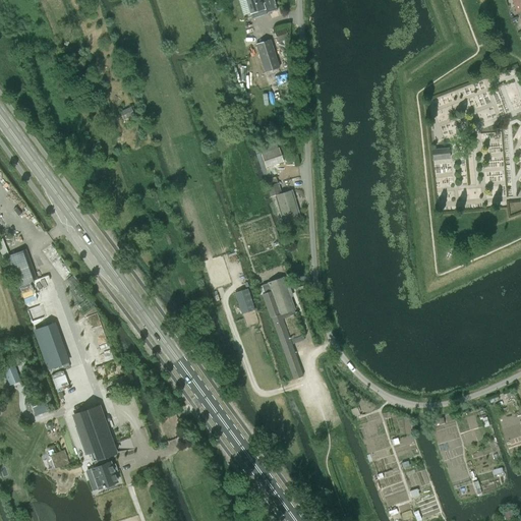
[(246,0),(250,13),(263,9),(262,8),(266,7),(268,13),(277,10),(274,0),(246,0)]
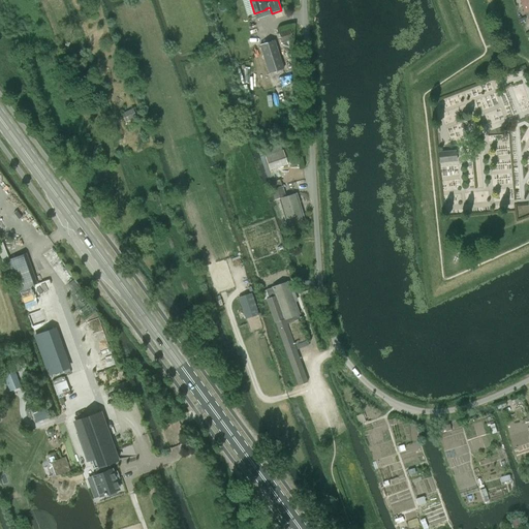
[(528,0),(520,0),(525,13),(528,11),(528,0)]
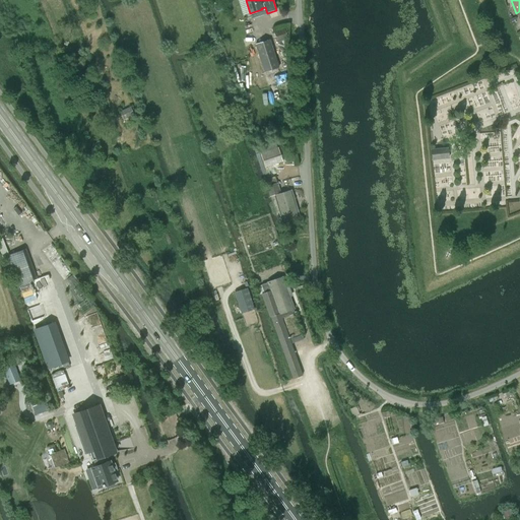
[(277,42),(287,39),(284,28),(273,31),(277,42)]
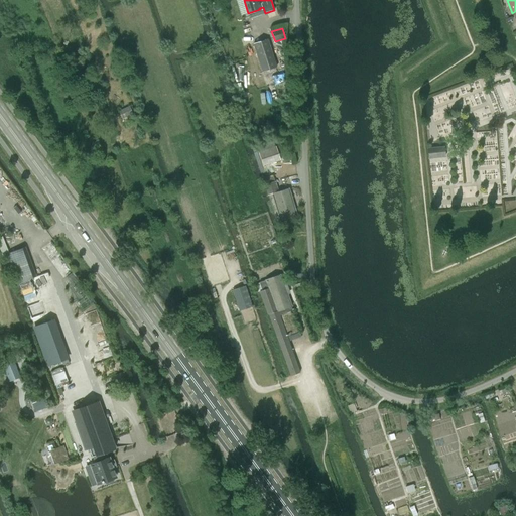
[(263,72),(277,67),(268,39),(254,44),(263,72)]
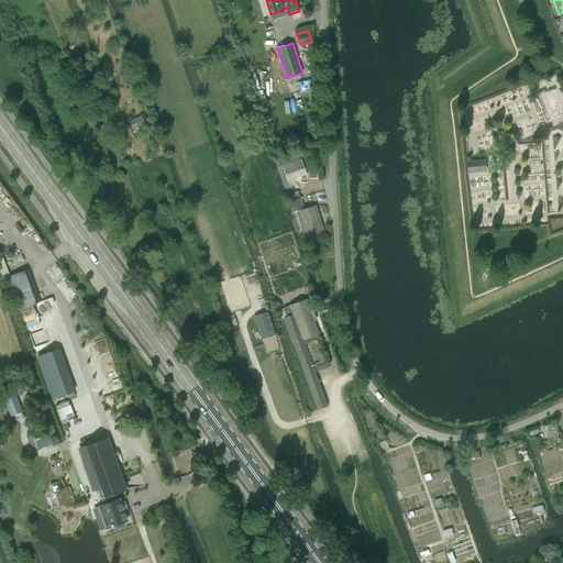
[(69,114),(74,112),(69,98),(68,98),(62,100),(63,102),(61,103),(63,111),(67,109),(69,114)]
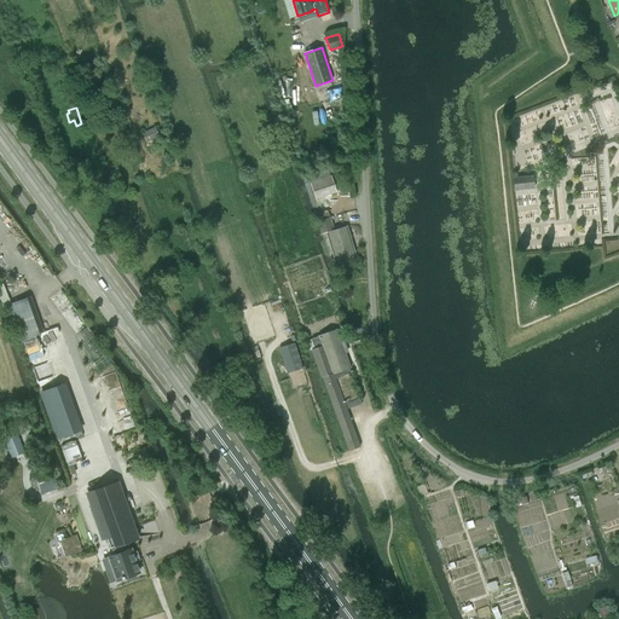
[(158,128),(156,129),(155,127),(143,133),(146,143),(160,137),(160,136),(162,136),(158,128)]
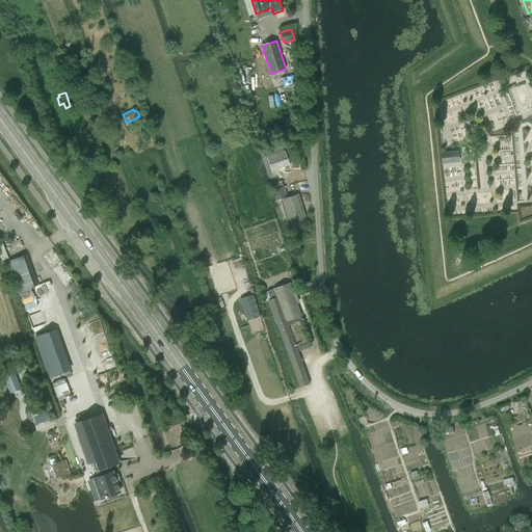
[(272,170),(289,165),(285,152),(267,157),(272,170)]
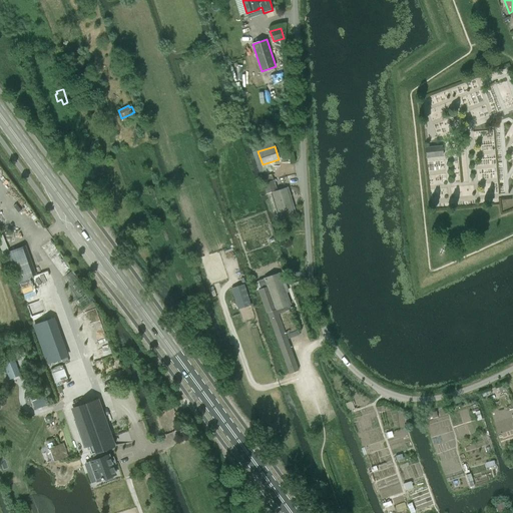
[(427,157),(443,156),(442,146),(426,147),(427,157)]
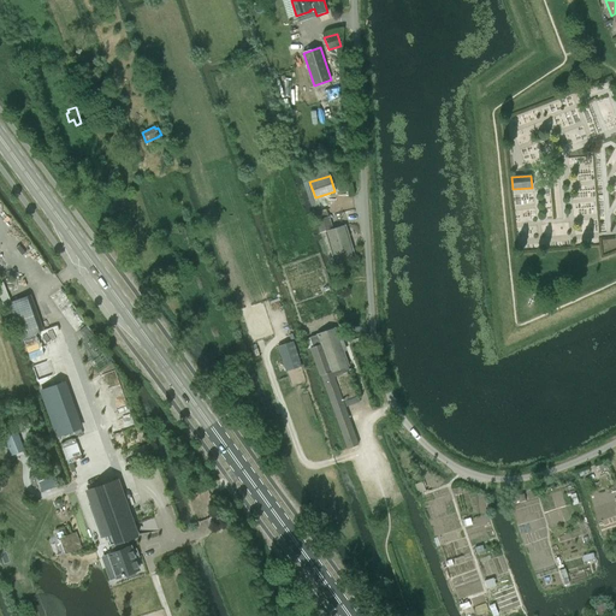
[(320,232),(332,229),(330,217),(318,220),(317,220),(320,232)]
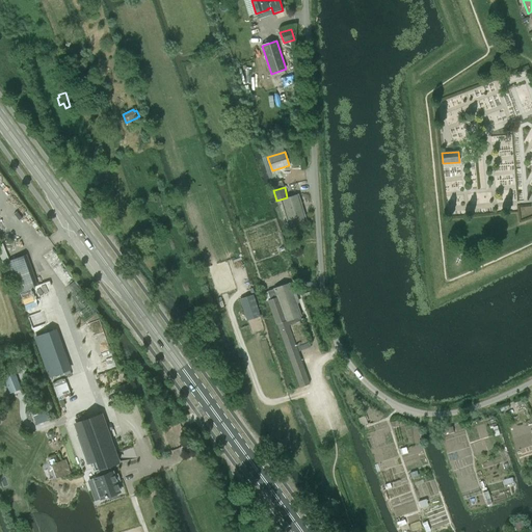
[(290,227),(307,221),(298,195),(282,200),(290,227)]
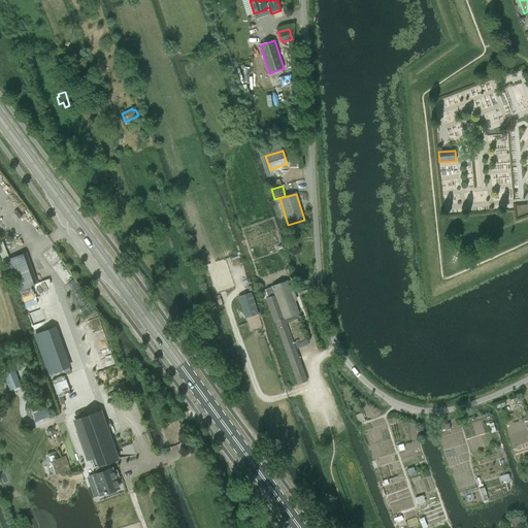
[(17,289),(35,283),(26,255),(7,261),(17,289)]
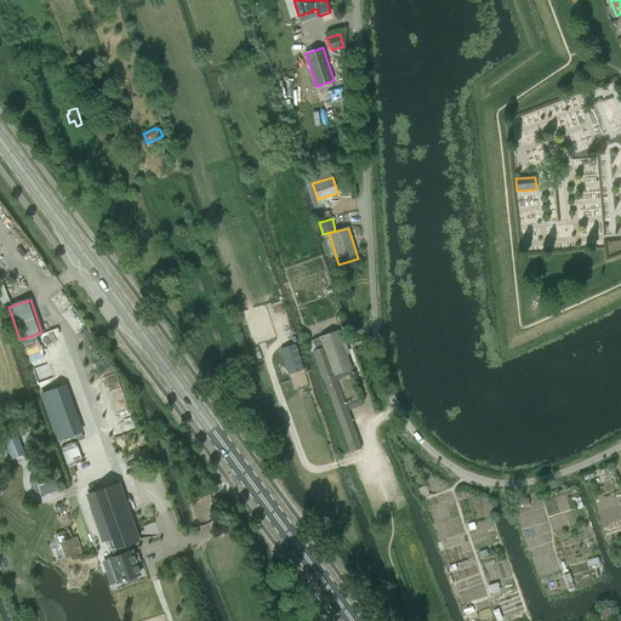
[(348,410),(363,405),(362,400),(346,405),(337,380),(353,374),(337,331),(313,340),(315,349),(313,351),(323,379),(324,379),(351,453),(362,448),(348,410)]
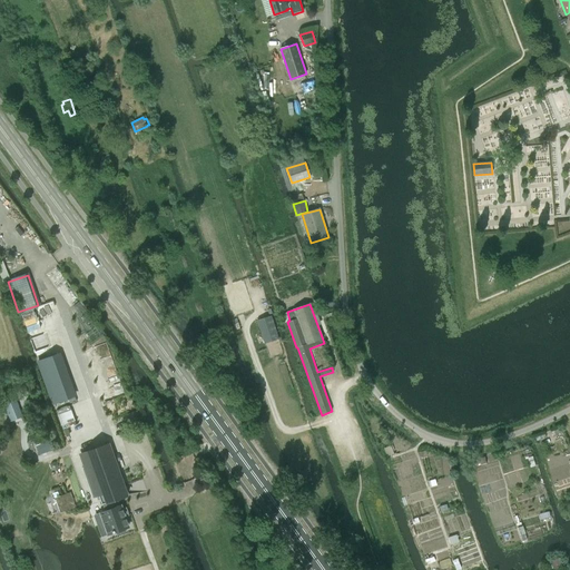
[(271,316),(256,321),(264,343),(278,338),(271,316)]
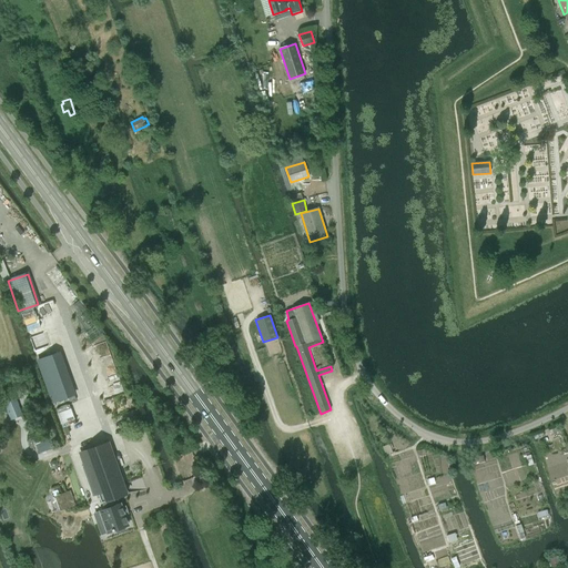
[(60,352),(37,359),(52,403),(74,394),(60,352)]
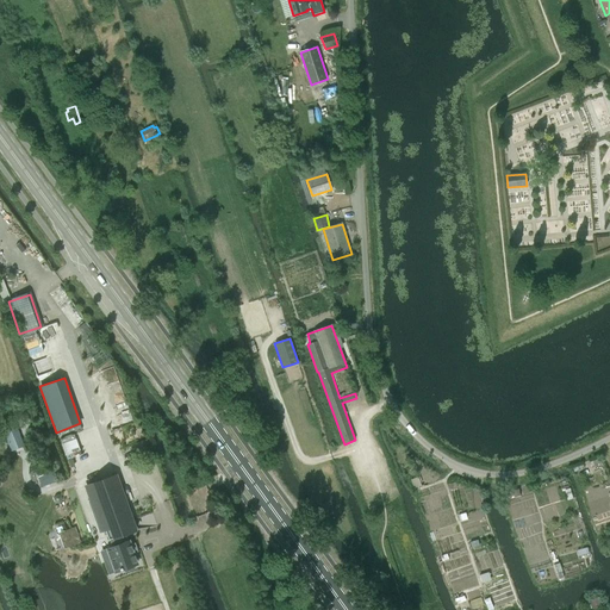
[(0,421),(0,422),(11,452),(24,446),(13,416),(0,421)]
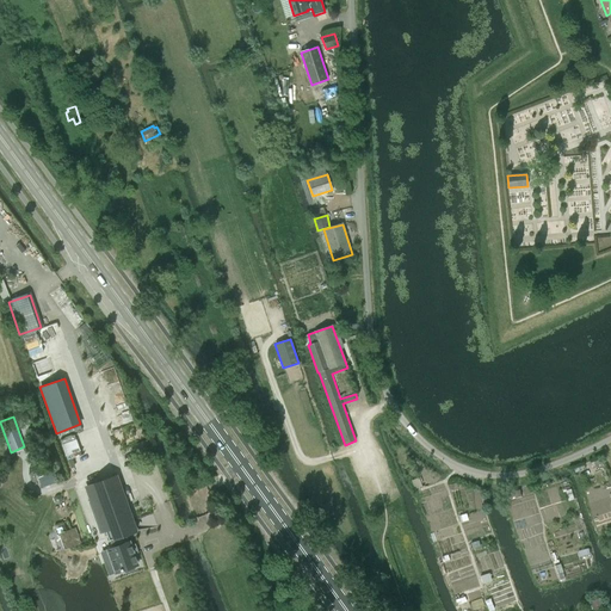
[(76,440),(62,445),(66,456),(80,451),(76,440)]
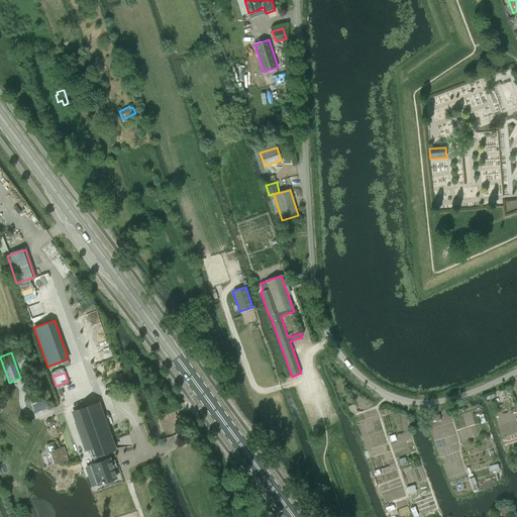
[(127,381),(124,373),(115,376),(117,384),(127,381)]
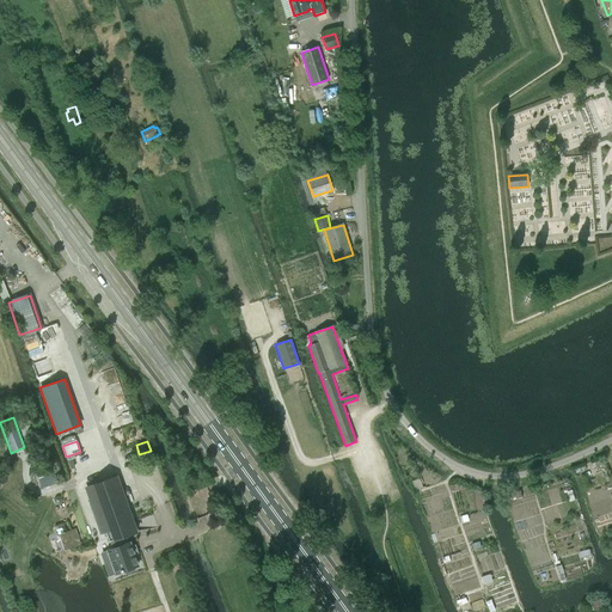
[(106,533),(110,542),(124,536),(128,534),(138,531),(117,476),(84,488),(102,536),(106,533)]
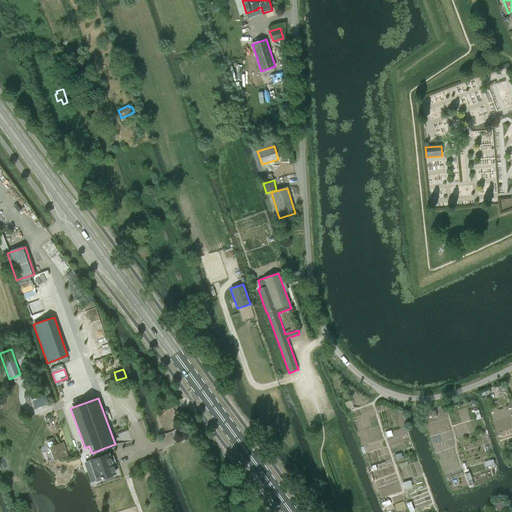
[(63,442),(50,447),(55,460),(68,456),(63,442)]
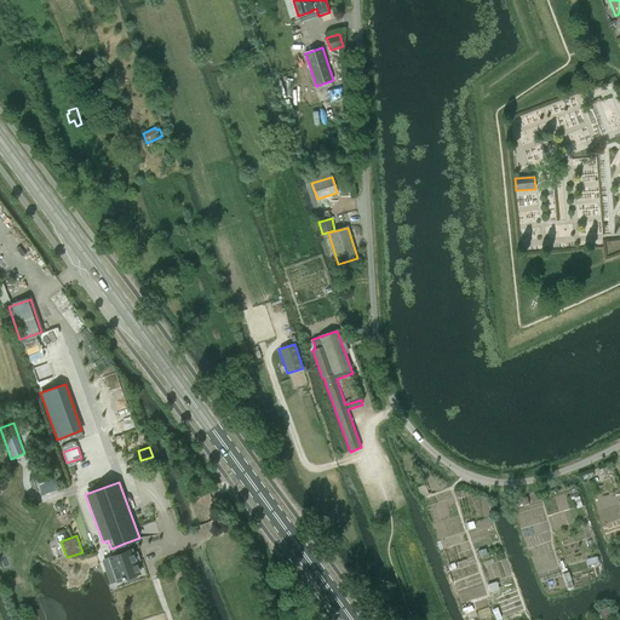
[(126,543),(112,549),(114,556),(108,557),(108,560),(103,561),(107,572),(113,570),(116,583),(125,580),(126,584),(137,579),(136,577),(141,574),(130,544),(130,541),(126,543)]
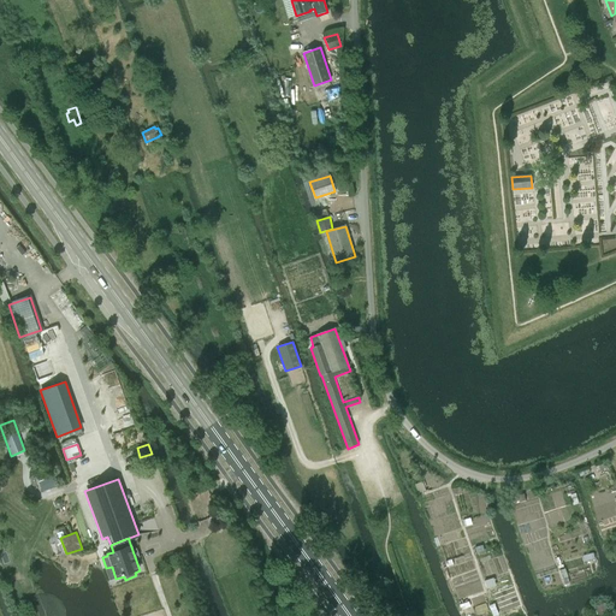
[(564,569),(558,570),(564,585),(569,584),(564,569)]
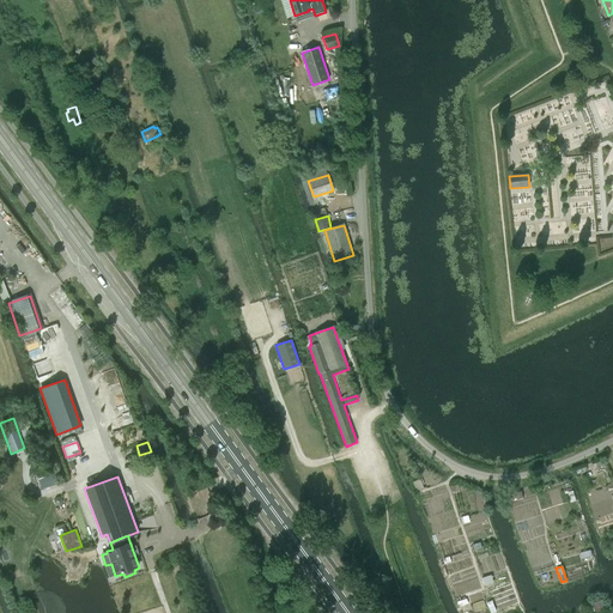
[(590,604),(593,612),(604,608),(600,600),(590,604)]
